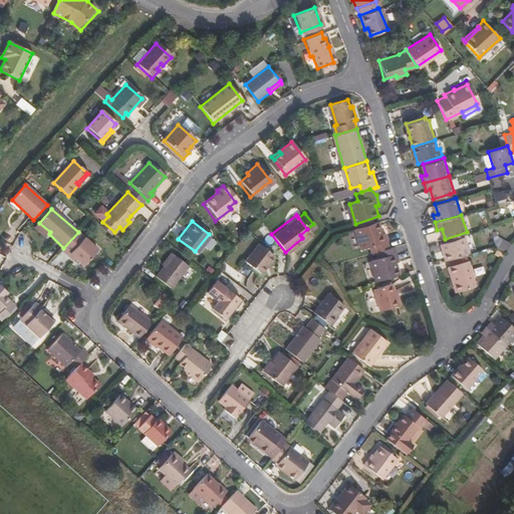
[(114,232),(102,222),(99,225),(111,235),(114,232)]
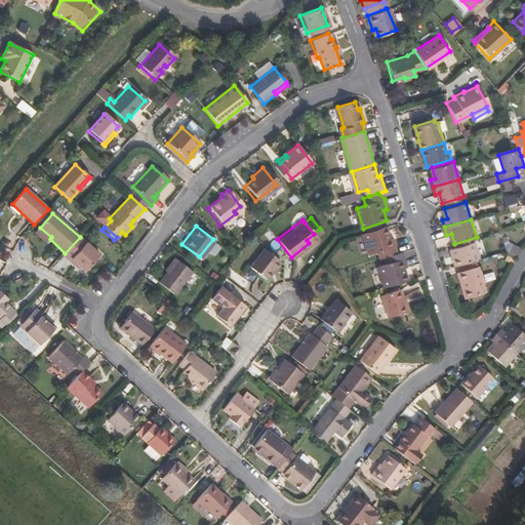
[(399,253),(394,237),(392,238),(388,227),(364,234),(370,254),(378,252),(380,258),(387,257),(399,253)]
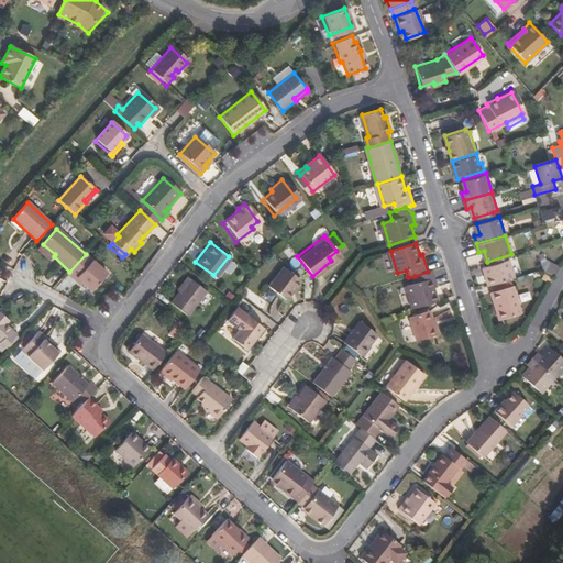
[(55,254),(43,244),(42,246),(54,256),(55,254)]
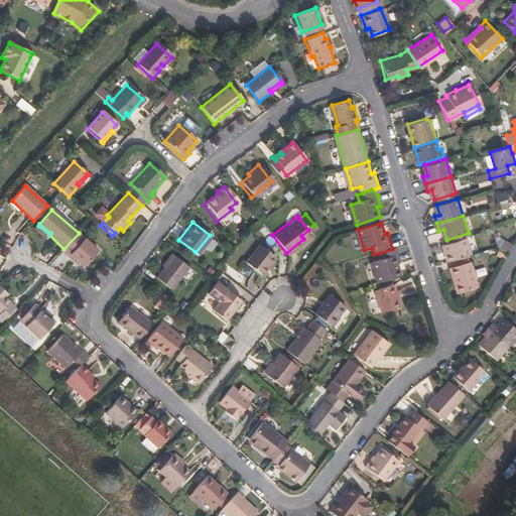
[(303,239),(310,234),(308,230),(301,236),(303,239)]
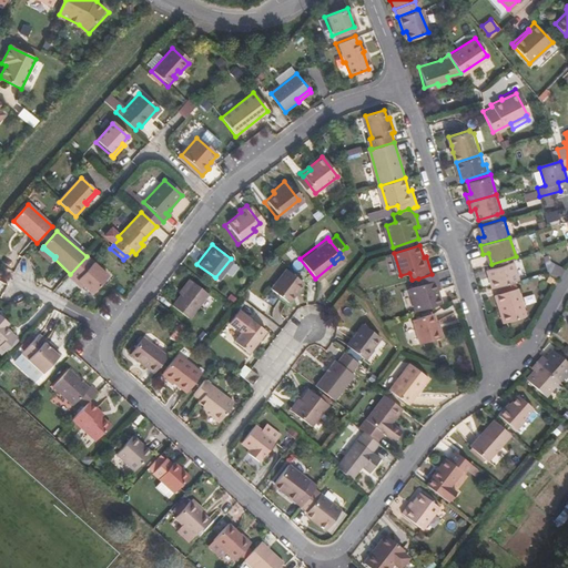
[(93,294),(109,277),(87,256),(70,274),(68,276),(75,283),(78,281),(84,286),(93,294)]
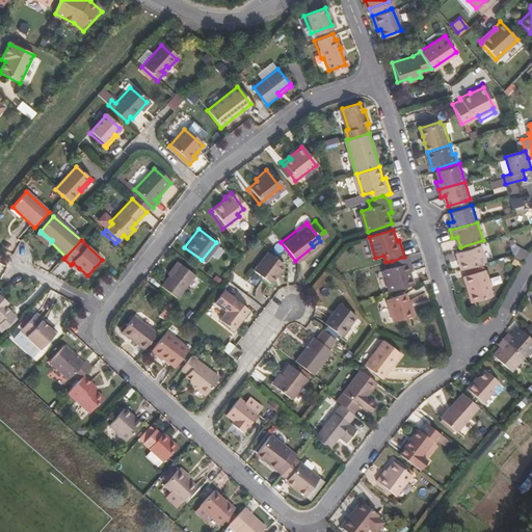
[(526,253),(516,247),(514,243),(510,244),(512,254),(524,259),(526,253)]
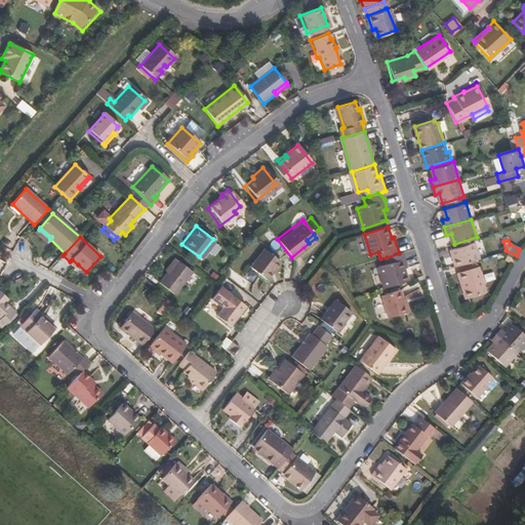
[(479,258),(476,249),(478,247),(477,241),(451,248),(455,264),(457,265),(479,258)]
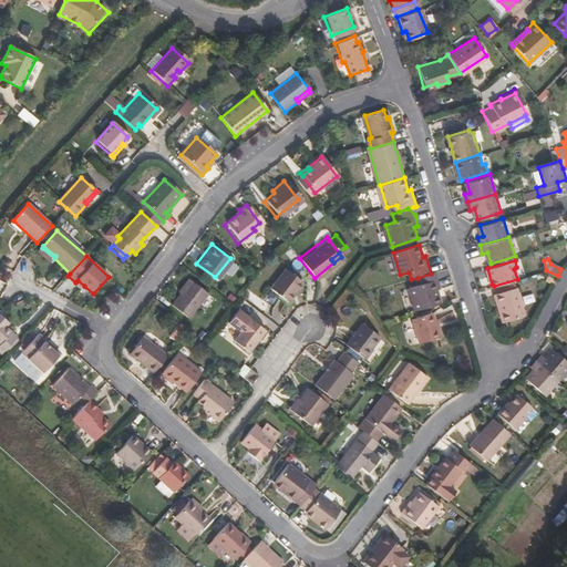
[(287,302),(303,284),(287,269),(270,288),(287,302)]
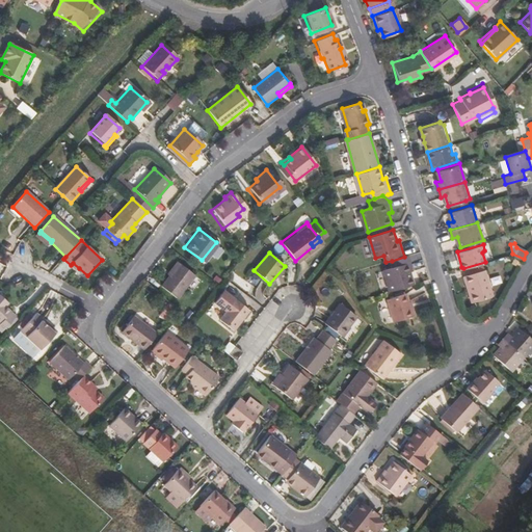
[(415,271),(409,255),(404,257),(392,261),(394,268),(386,270),(391,291),(415,284),(411,272),(415,271)]
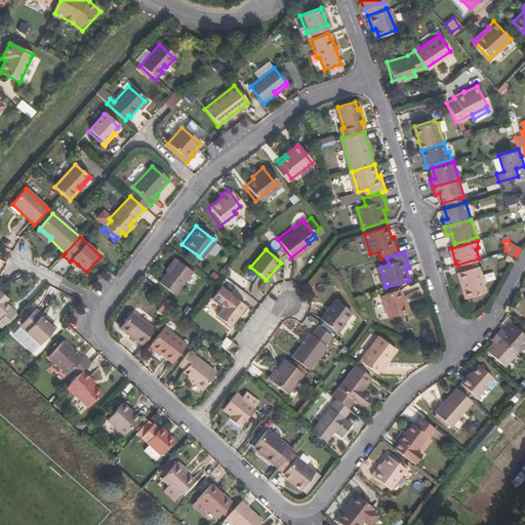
[(163,273),(173,259),(170,257),(160,270),(163,273)]
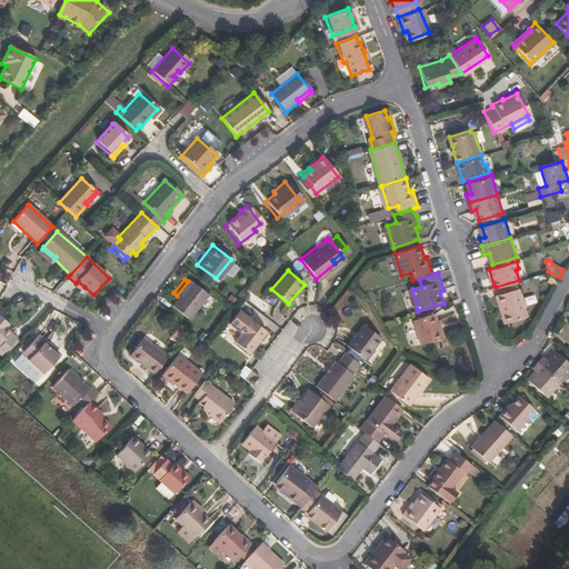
[(186,319),(203,293),(188,281),(177,296),(169,307),(186,319)]
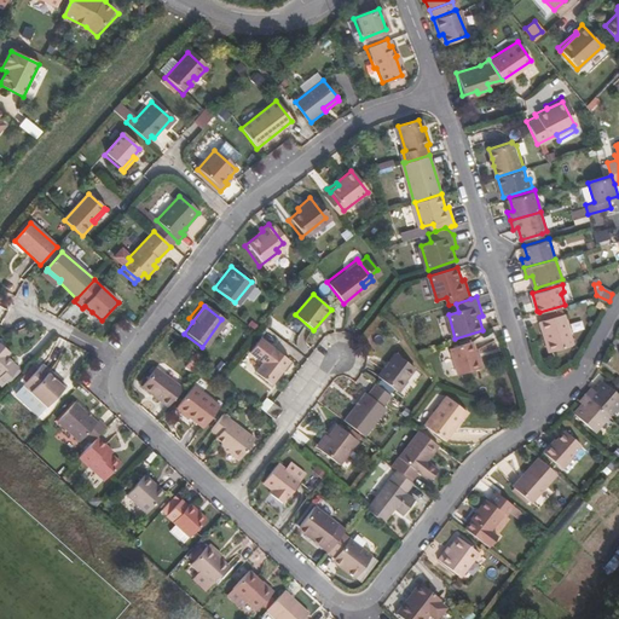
[(560,314),(537,320),(539,330),(542,330),(544,336),(541,337),(545,351),(570,343),(560,314)]
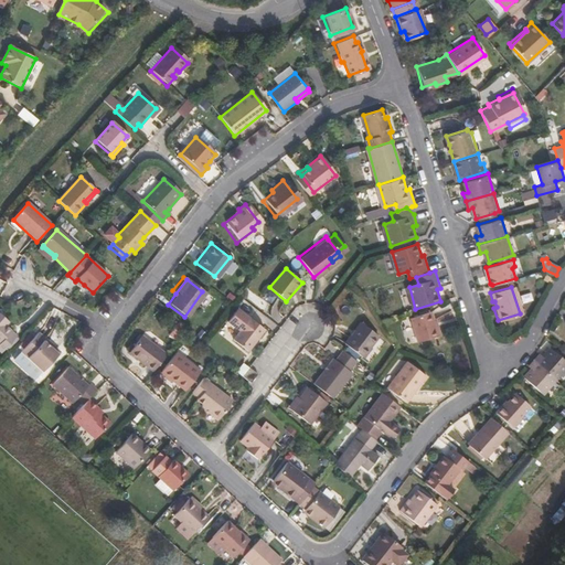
[(540,306),(528,299),(525,304),(537,310),(540,306)]
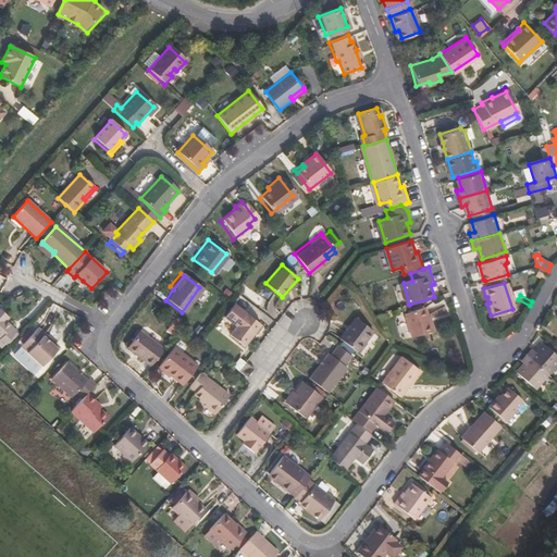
[(243,345),(259,323),(233,302),(223,316),(235,324),(227,333),(243,345)]
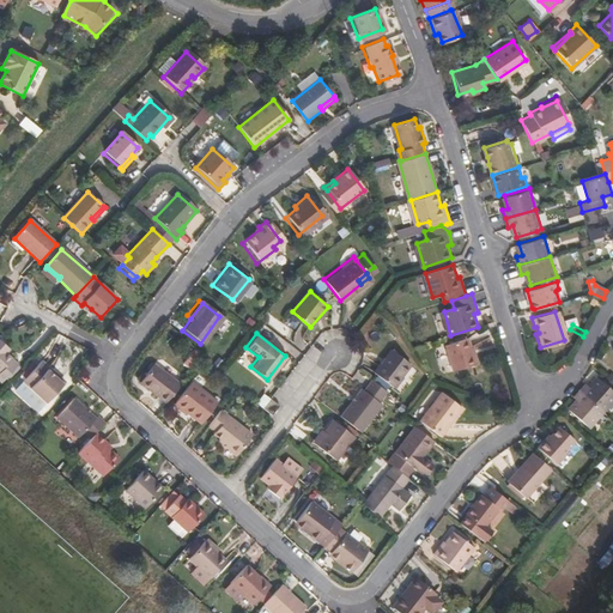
[(19,365),(6,353),(10,349),(0,339),(0,371),(0,372),(0,380),(2,383),(19,365)]
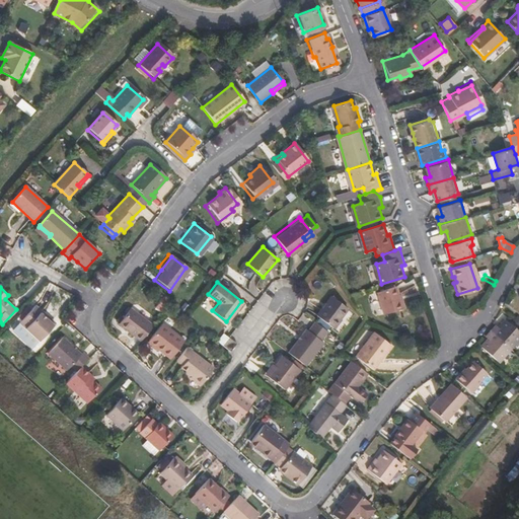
[(400,309),(394,287),(375,293),(381,315),(400,309)]
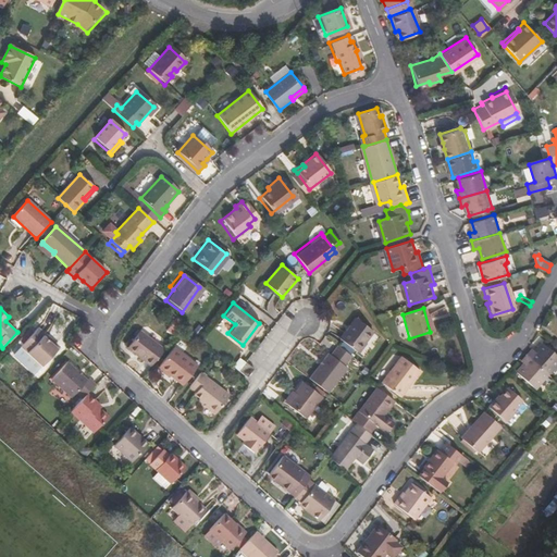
[(357,350),(372,330),(355,317),(338,338),(357,350)]
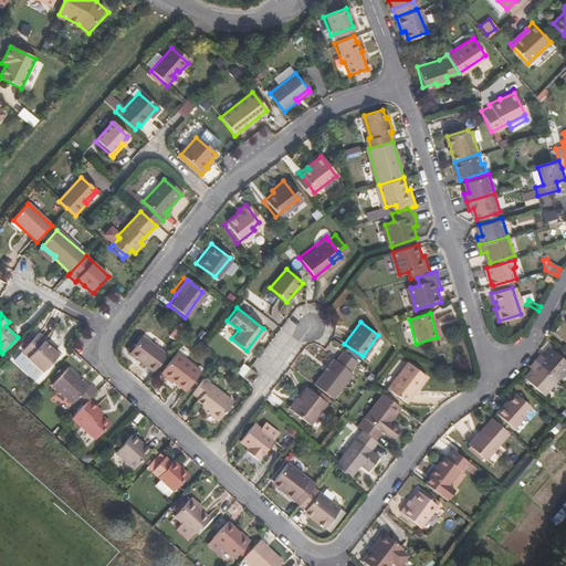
[(59,354),(44,342),(46,339),(40,334),(22,353),(43,371),(59,354)]
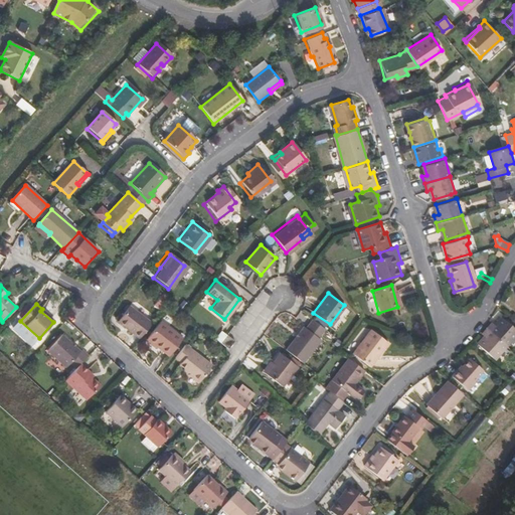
[(151,323),(128,306),(116,322),(139,339),(151,323)]
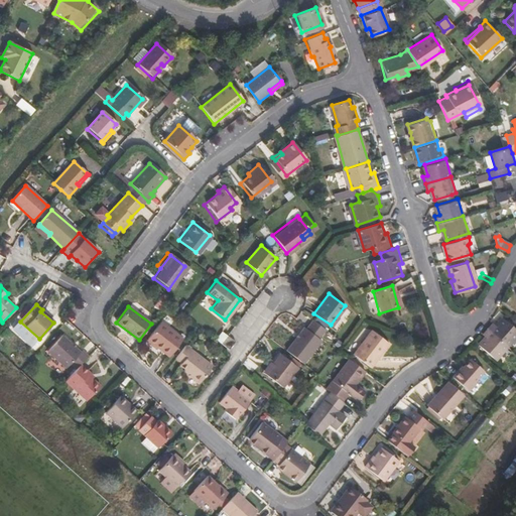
[(323,329),(309,317),(302,327),(301,327),(284,349),(301,362),(318,339),(316,338),(323,329)]
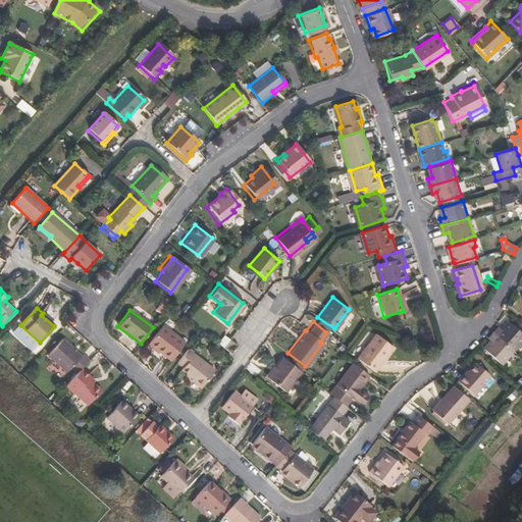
[(521,342),(521,331),(509,321),(506,325),(503,330),(499,326),(493,333),(514,351),(521,342)]
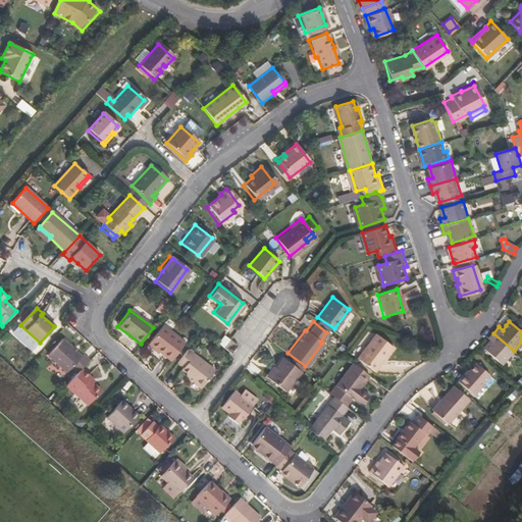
[(171,359),(186,341),(164,324),(150,343),(160,351),(171,359)]
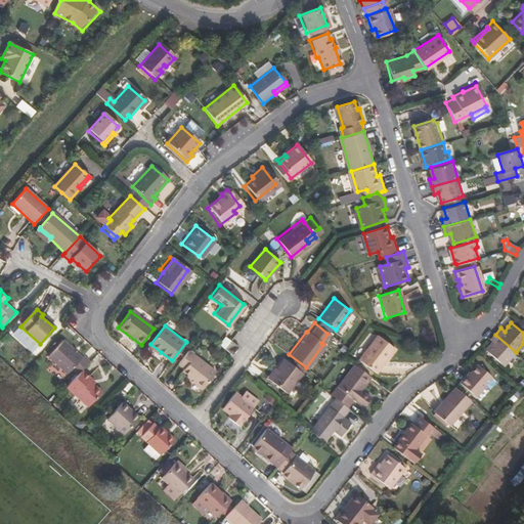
[(516,352),(495,335),(491,340),(494,343),(488,351),(505,365),(516,352)]
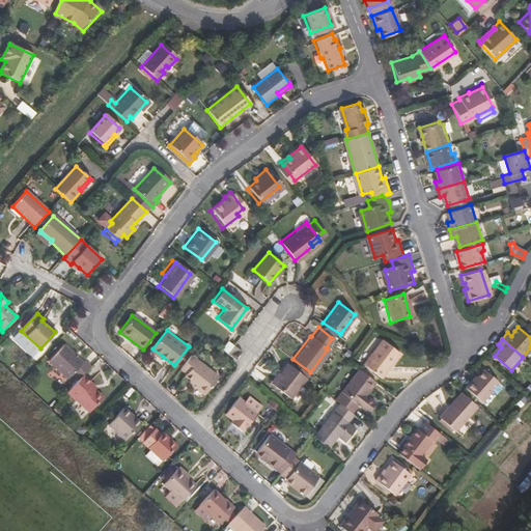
[(381,379),(400,355),(383,340),(363,364),(381,379)]
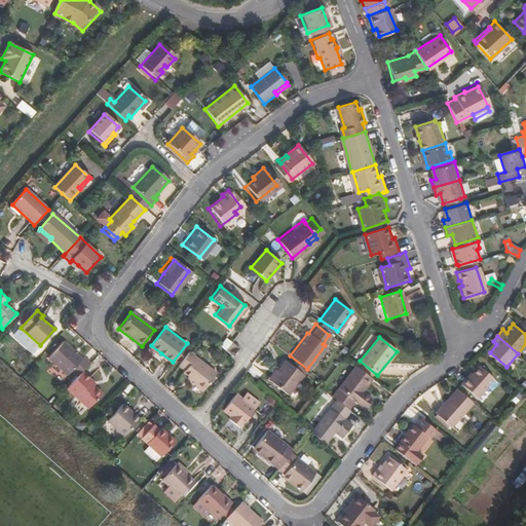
[(90,363),(85,357),(84,359),(65,341),(50,358),(69,375),(73,371),(78,376),(86,368),(90,363)]
